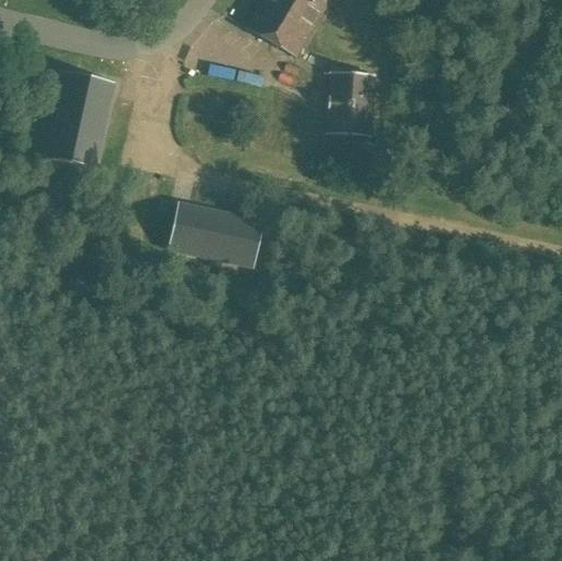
[(260,0),(246,27),(287,51),(296,57),(331,0),(260,0)]
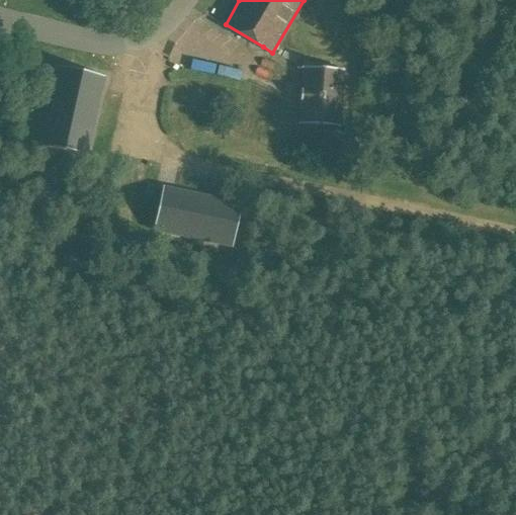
[(87,155),(102,87),(100,87),(100,88),(89,85),(92,75),(93,73),(62,66),(44,145),(87,155)]
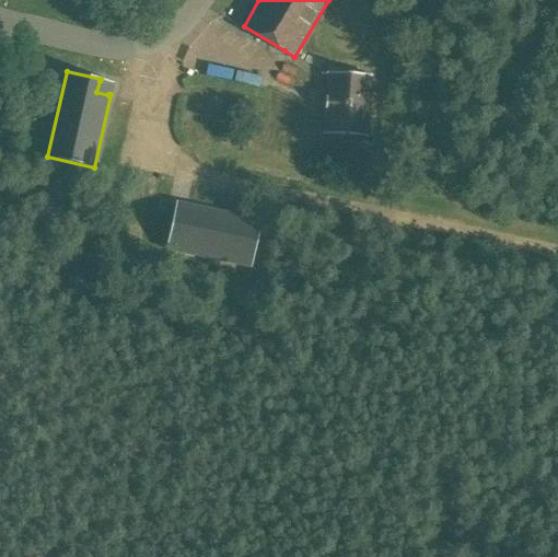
[(368,137),(370,101),(372,74),(328,71),(324,134),(368,137)]
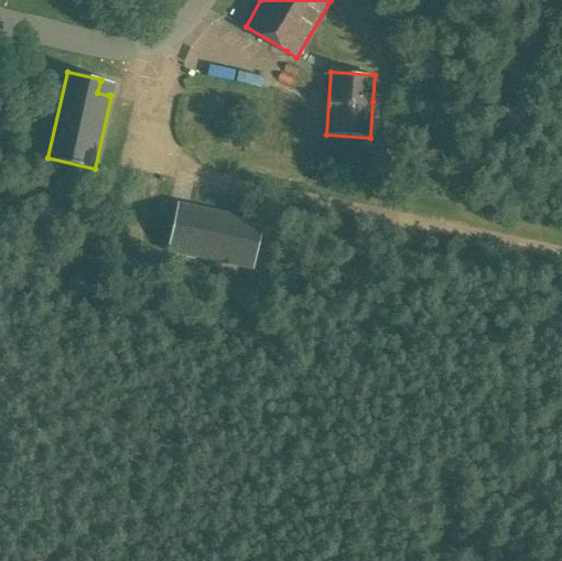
[(400,76),(399,89),(417,90),(418,77),(400,76)]
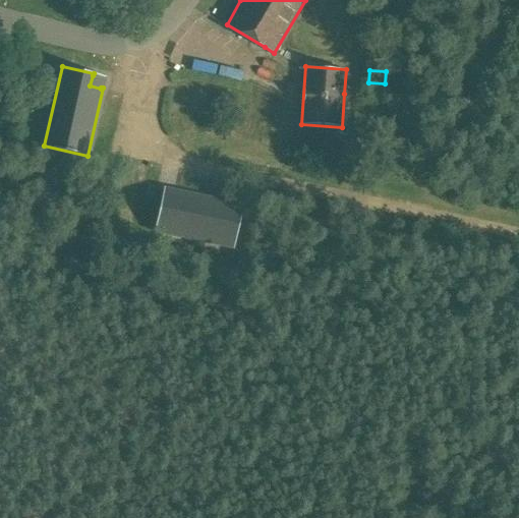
[(35,193),(58,199),(61,184),(38,179),(35,193)]
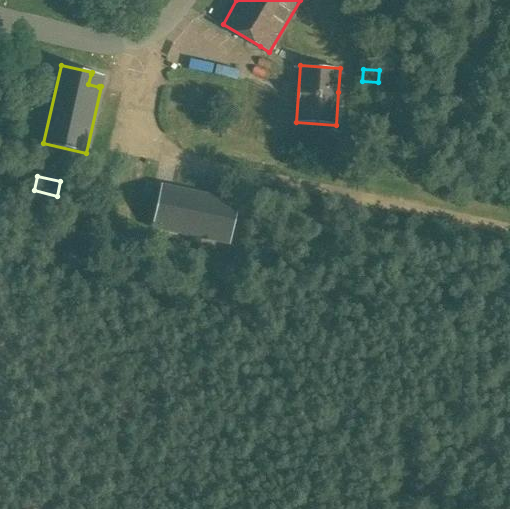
[(240,200),(174,186),(173,188),(174,188),(172,199),(161,197),(161,196),(159,195),(152,226),(231,243),(240,200)]
